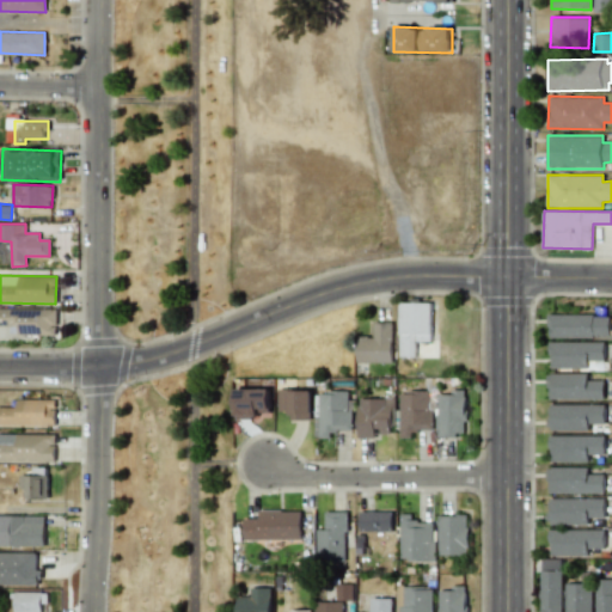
[(430,303),(399,303),(398,356),(416,357),(416,341),(430,342),(430,303)]
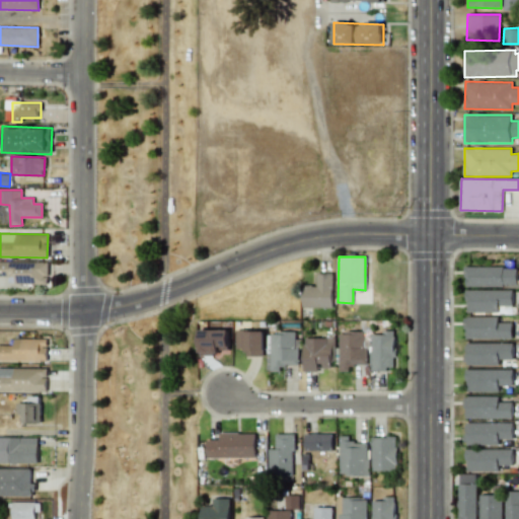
[(48,263),(0,261),(0,276),(7,277),(7,283),(48,284),(48,263)]
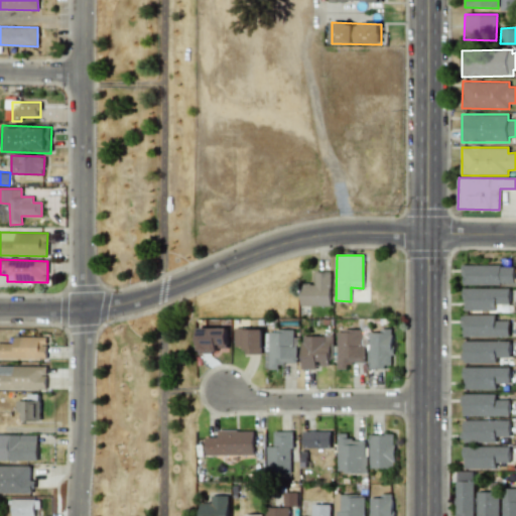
[(514,285),(514,266),(462,265),(462,284),(514,285)]
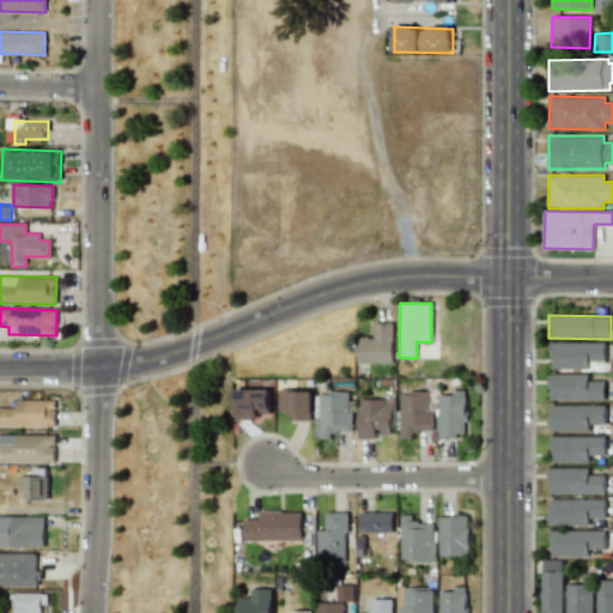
[(392,363),(393,323),(375,322),(374,338),(358,338),(357,363),(392,363)]
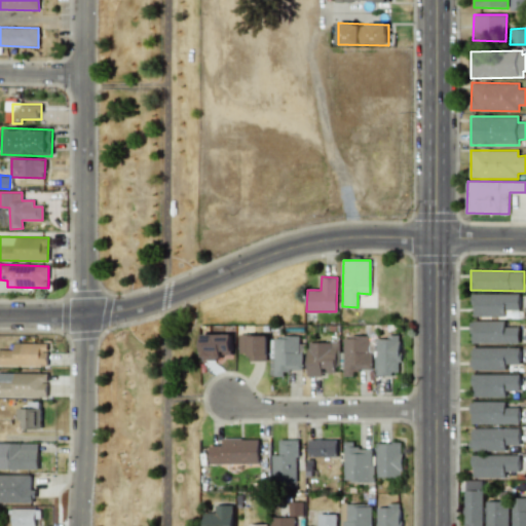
[(519,294),(472,294),(473,317),(520,316),(519,294)]
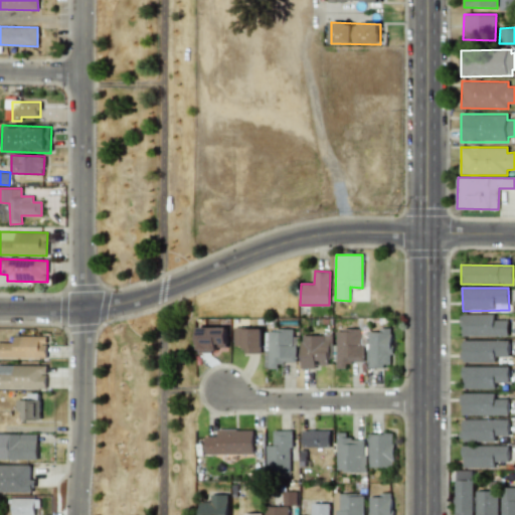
[(508,336),(508,320),(495,320),(495,315),(462,314),(461,336),(508,336)]
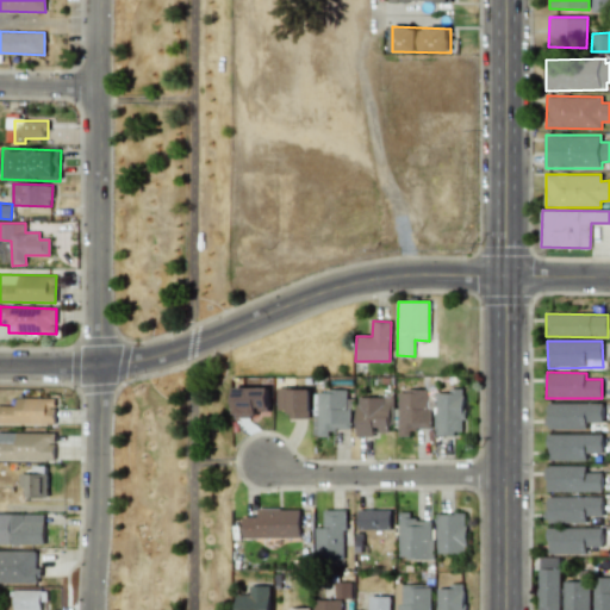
[(269,388),(234,387),(234,416),(269,416),(269,388)]
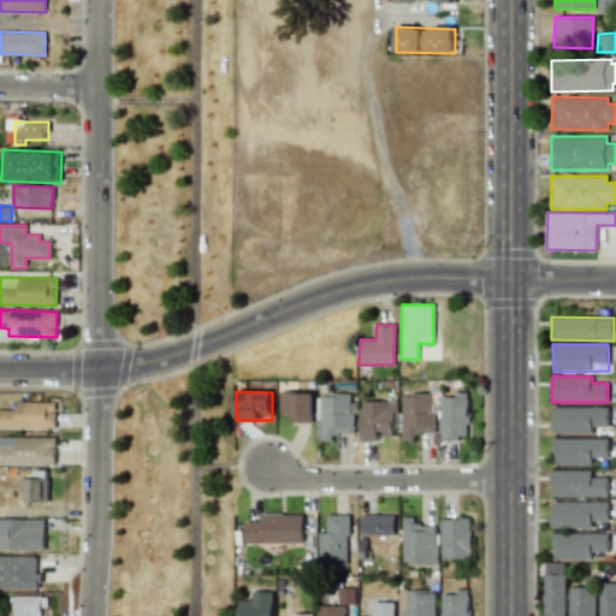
[(440,439),(468,439),(469,392),(454,392),(454,397),(442,397),(440,439)]
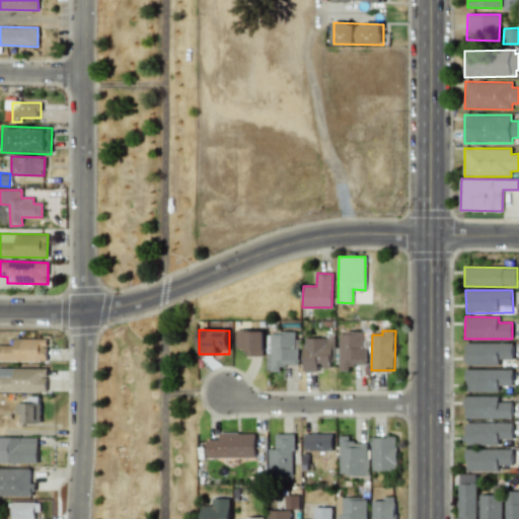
[(264,331),(236,331),(236,350),(244,350),(244,356),(264,356),(264,331)]
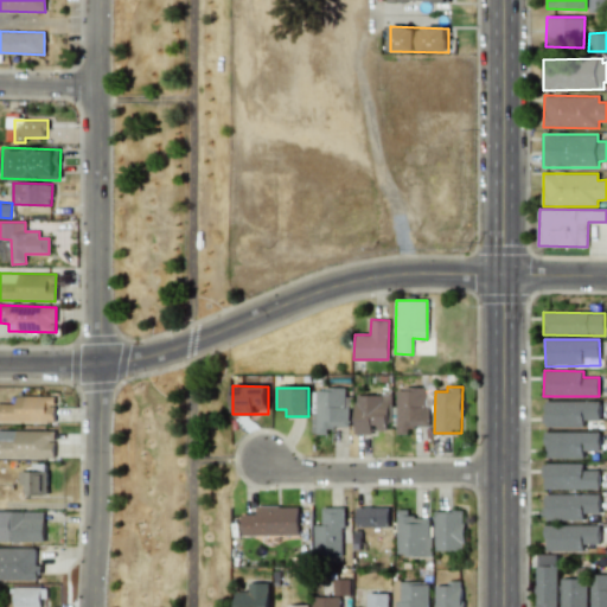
[(426,388),(396,389),(397,434),(411,434),(411,426),(429,426),(429,407),(427,407),(426,388)]
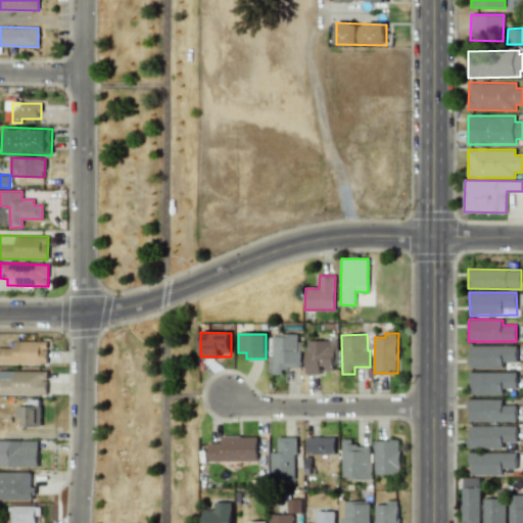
[(269,335),(269,374),(282,374),(282,368),(299,368),(299,335),(269,335)]
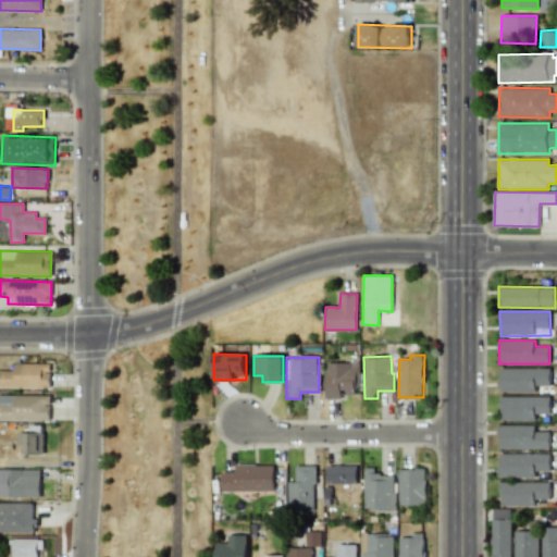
[(325,362),(325,399),(343,398),(343,395),(358,395),(357,362),(325,362)]
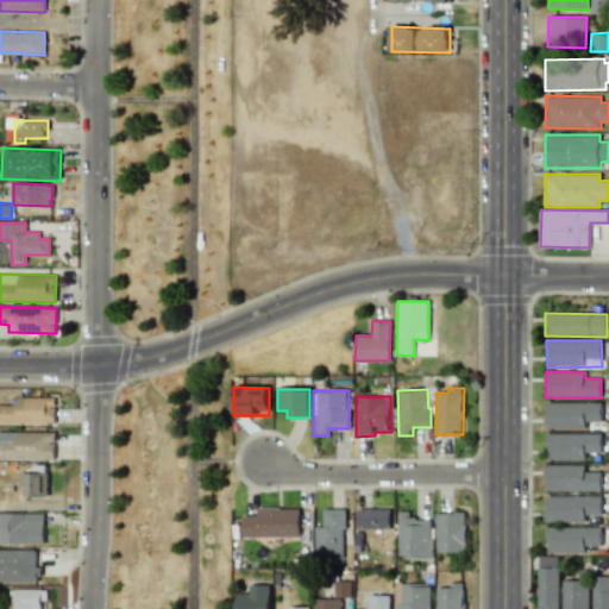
[(0,422),(55,424),(55,397),(17,397),(17,406),(0,405),(0,422)]
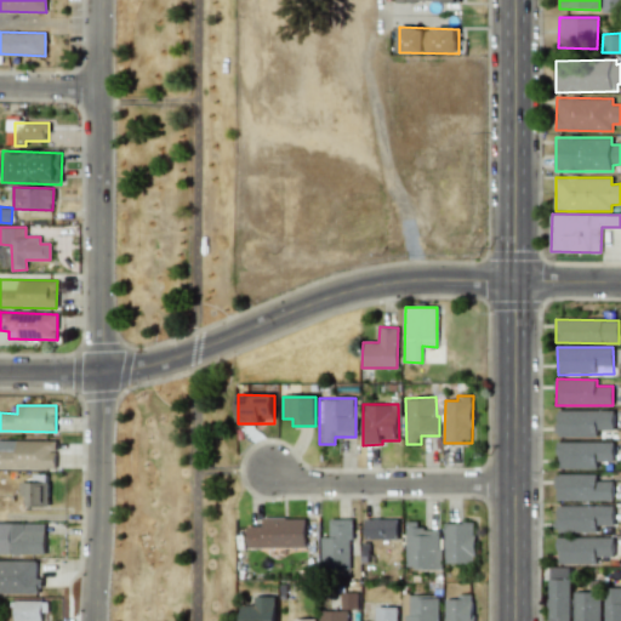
[(613,410),(559,411),(559,438),(598,437),(598,429),(613,429),(613,410)]
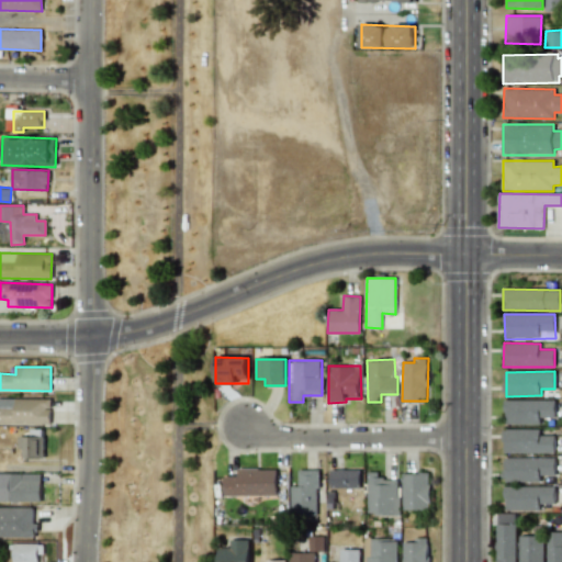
[(0,424),(51,425),(51,400),(0,397),(0,424)]
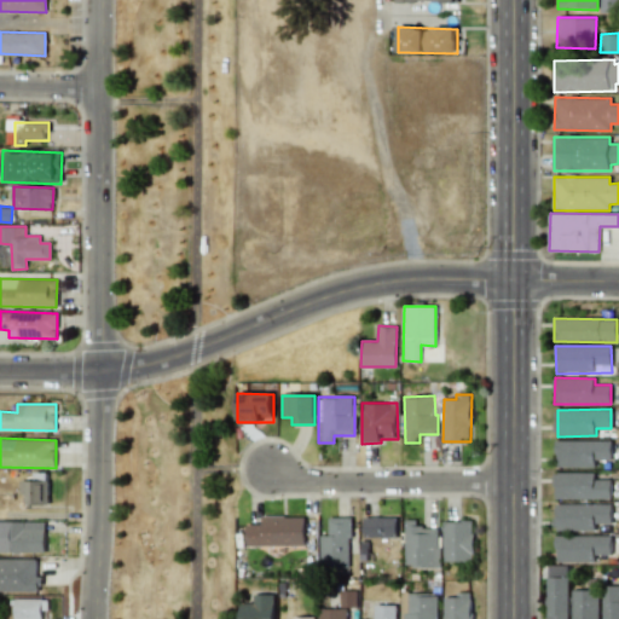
[(611,441),(556,440),(555,467),(596,467),(596,460),(611,460),(611,441)]
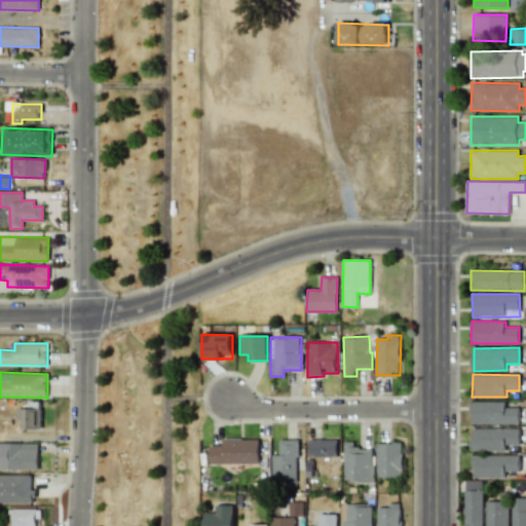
[(31,409),(17,408),(16,420),(21,420),(21,429),(40,429),(40,402),(31,402),(31,409)]
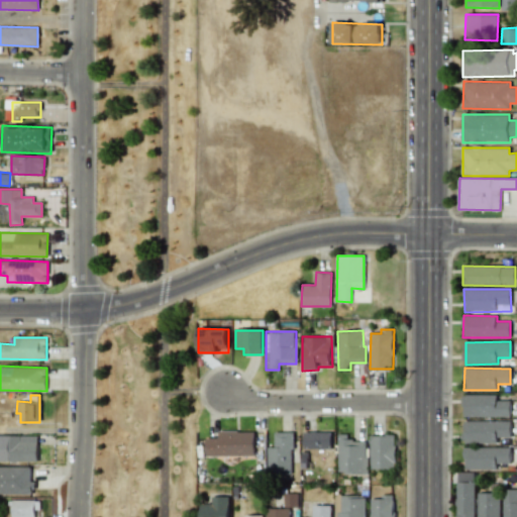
[(496,395),(462,395),(462,416),(510,416),(510,400),(497,400),(496,395)]
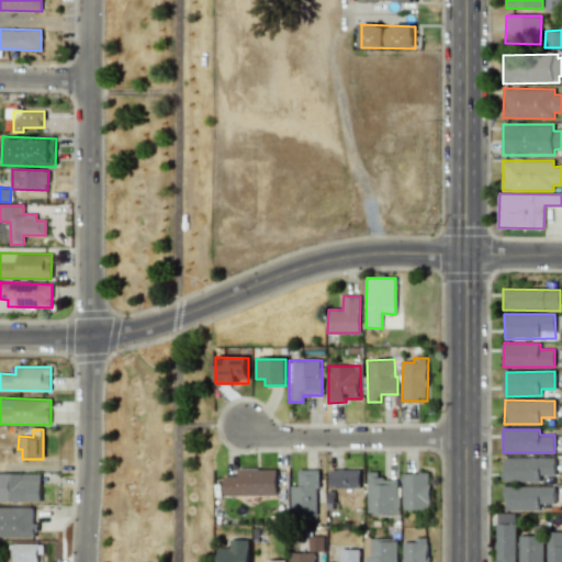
[(555,458),(504,458),(504,481),(541,482),(541,475),(554,475),(555,458)]
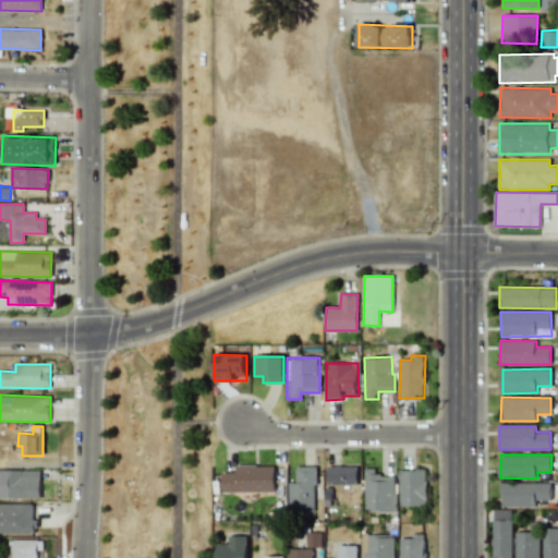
[(275,492),(275,465),(235,465),(235,472),(221,473),(222,493),(275,492)]
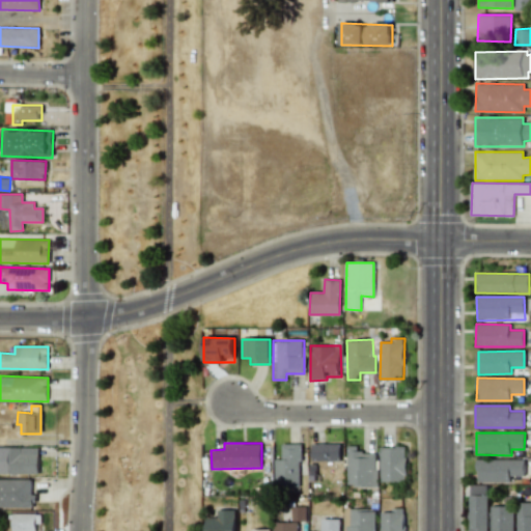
[(299,444),(281,444),(282,459),(275,459),(275,488),(300,487),(299,444)]
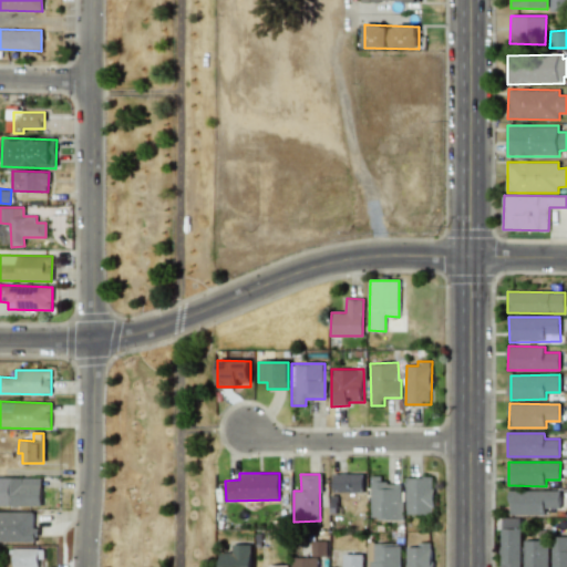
[(363,474),(333,474),(333,493),(363,492),(363,474)]
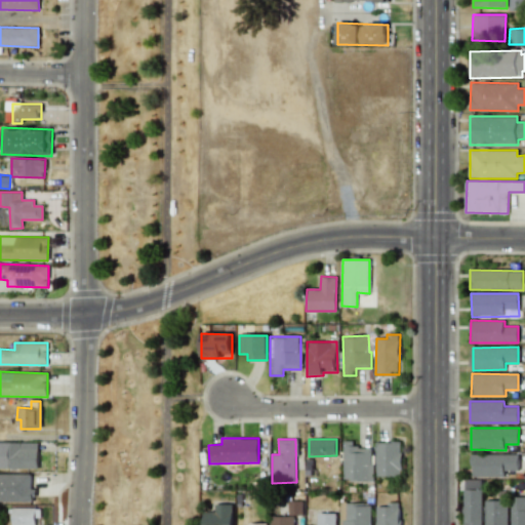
[(372,481),(372,448),(355,448),(355,441),(342,441),(342,481),(372,481)]
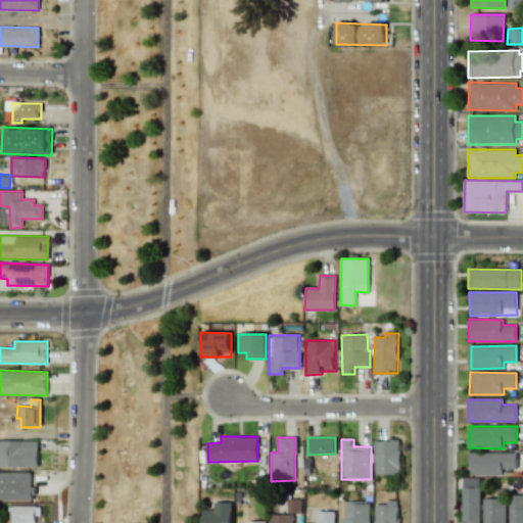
[(374,440),(375,475),(400,474),(399,440),(374,440)]
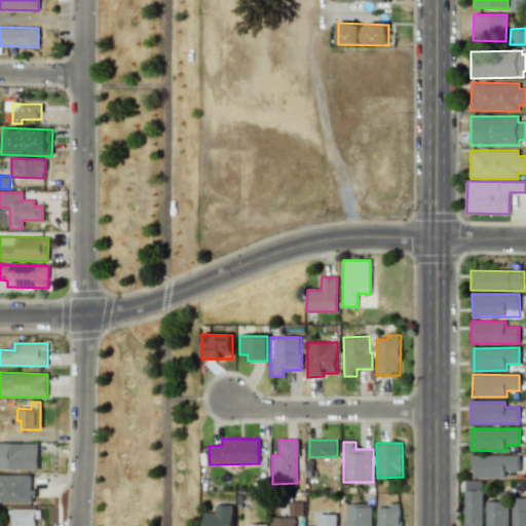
[(38,444),(2,444),(2,460),(8,460),(8,470),(38,470),(38,444)]
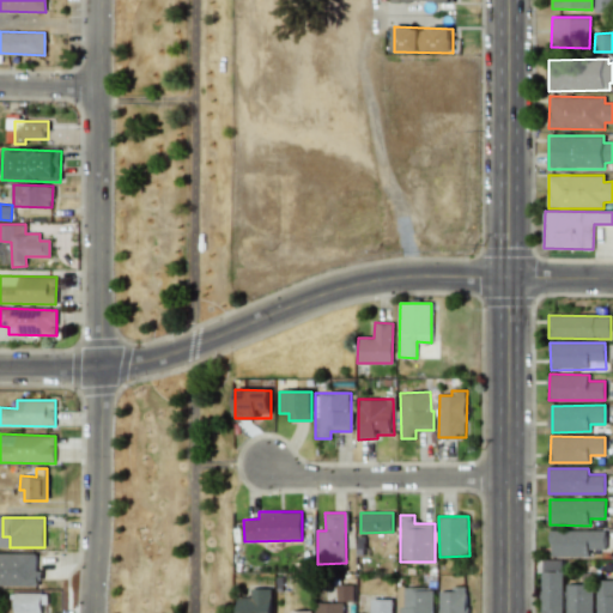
[(590,557),(590,550),(605,550),(605,530),(551,530),(551,557),(590,557)]
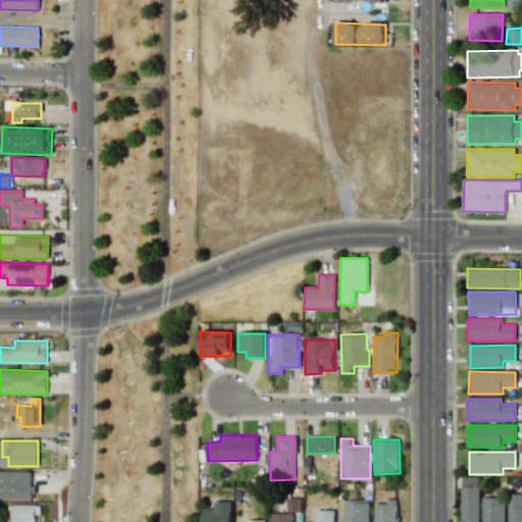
[(0,499),(32,500),(33,471),(0,470),(0,499)]
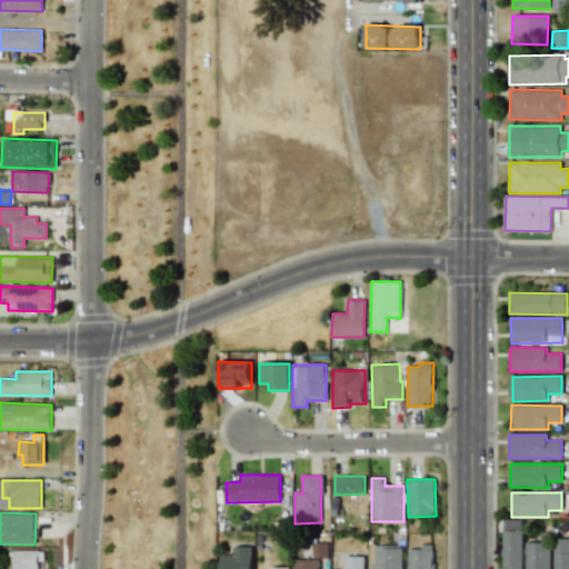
[(522,568),(522,519),(503,520),(503,568),(522,568)]
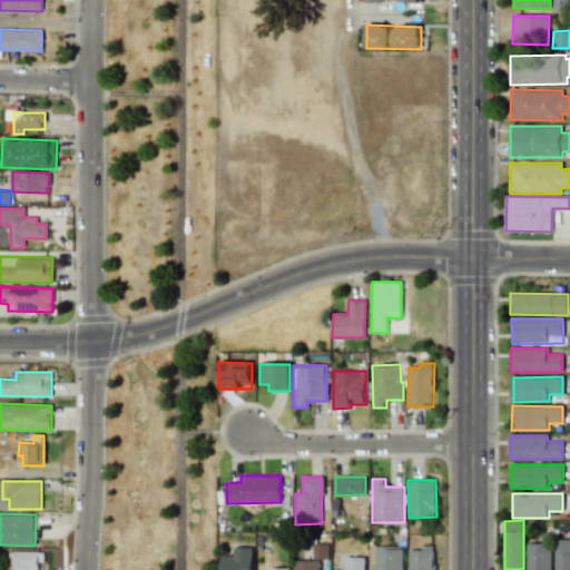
[(554,569),(569,569),(569,539),(554,540),(554,569)]
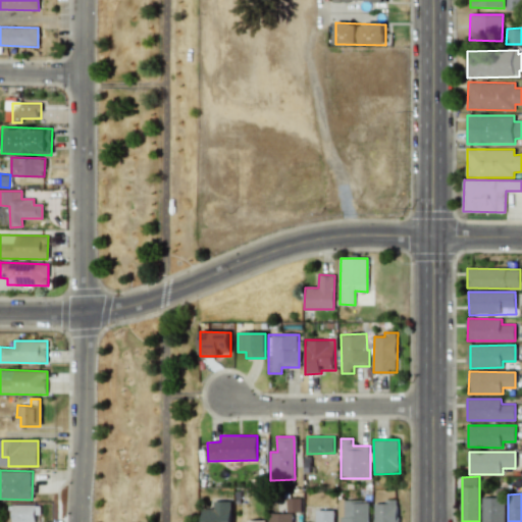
[(505,521),(506,499),(483,498),(482,521),(505,521)]
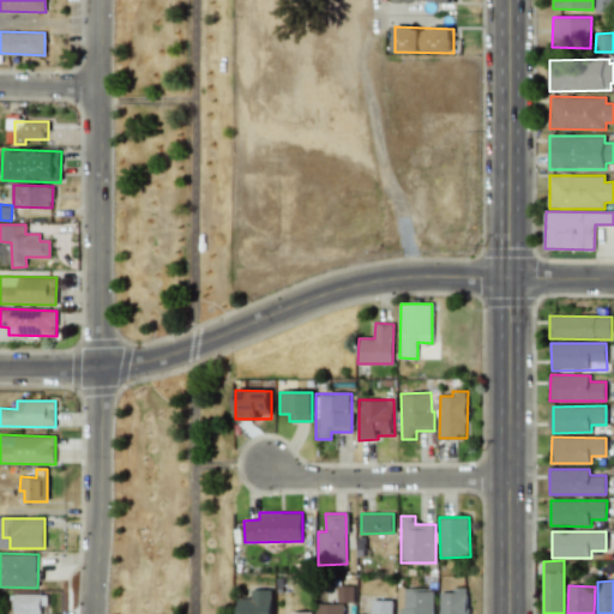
[(398,613),(433,613),(434,589),(399,588),(398,613)]
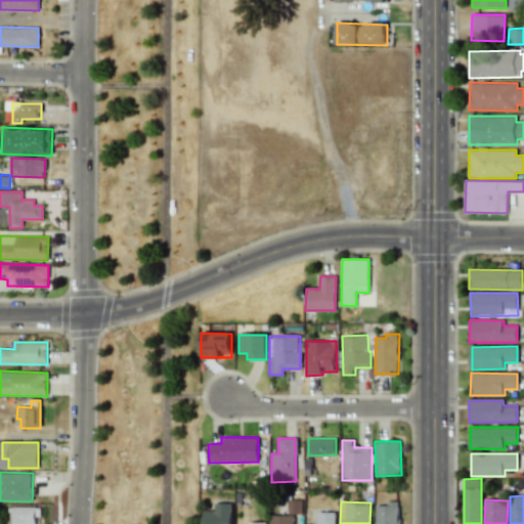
[(375,506),(375,523),(398,523),(398,501),(386,501),(386,506),(375,506)]
